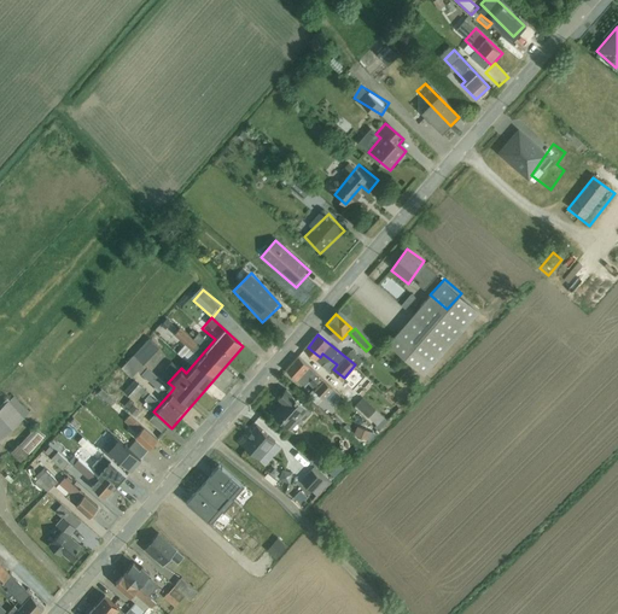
[(297,357),(287,370),(319,393),(328,381),(297,357)]
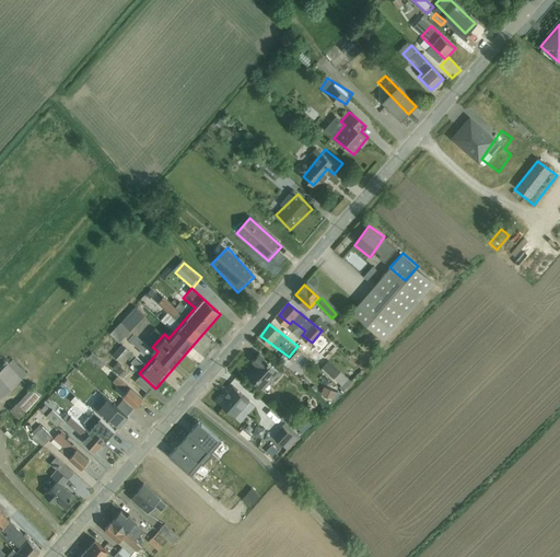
[(254,381),(267,392),(287,369),(266,352),(258,361),(265,367),(254,381)]
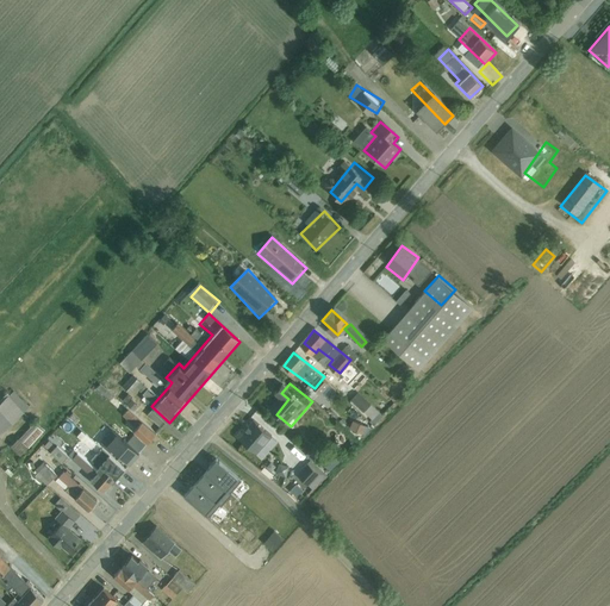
[(0,437),(33,408),(17,391),(0,406),(0,437)]
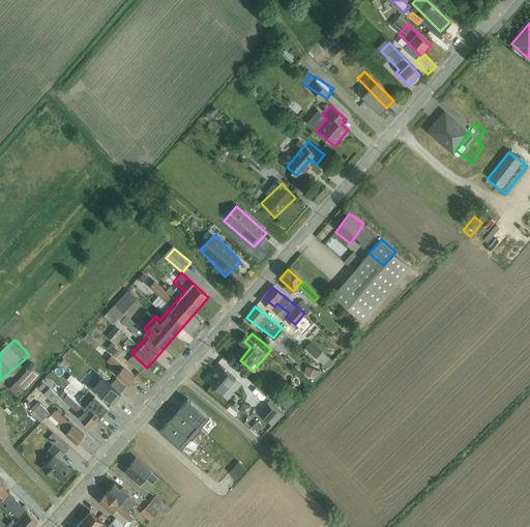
[(286,340),(282,347),(287,350),(291,343),(286,340)]
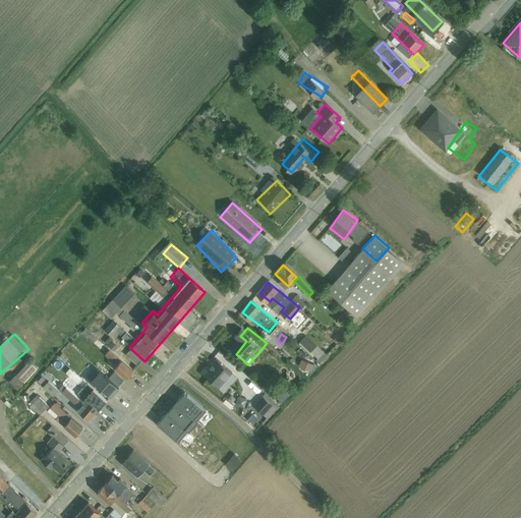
[(305,337),(298,344),(309,355),(316,348),(305,337)]
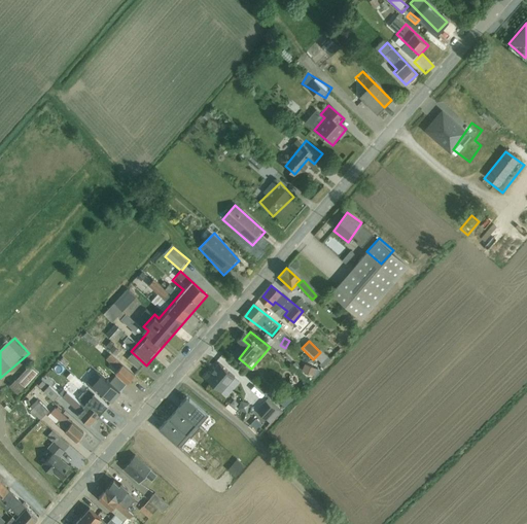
[(119,348),(114,353),(123,360),(128,356),(119,348)]
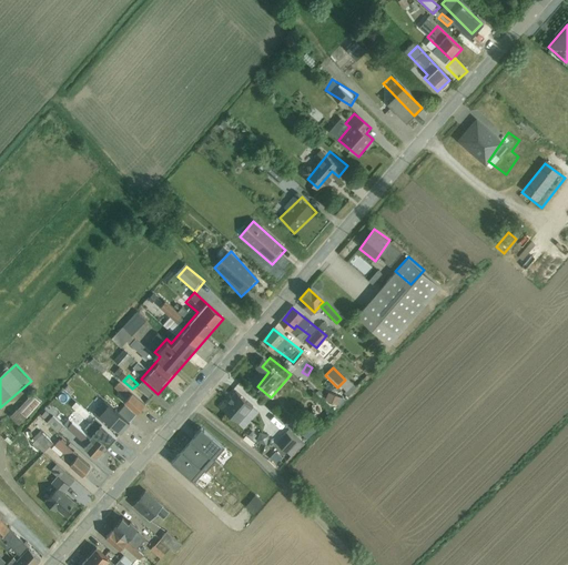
[(234,389),(219,406),(240,423),(254,405),(234,389)]
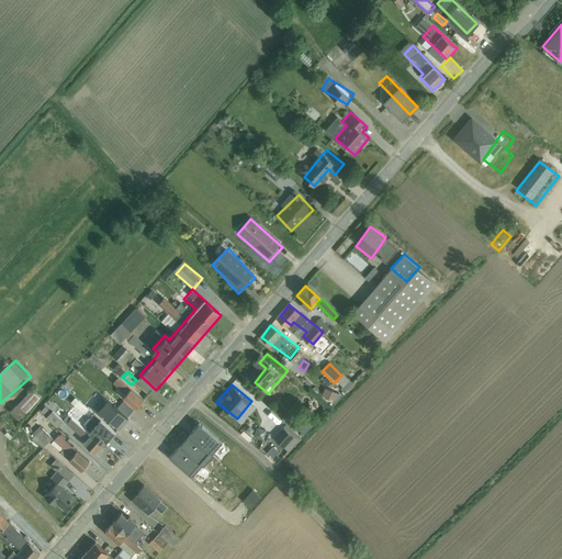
[(135,388),(124,398),(137,412),(148,402),(135,388)]
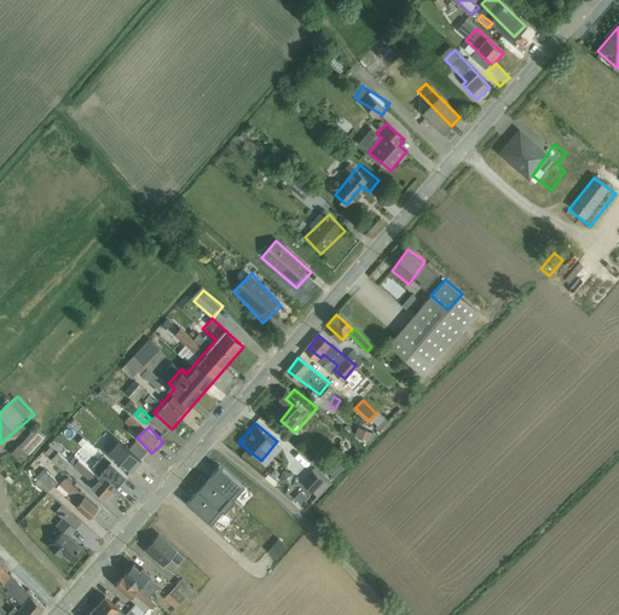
[(359,427),(354,435),(366,442),(371,433),(359,427)]
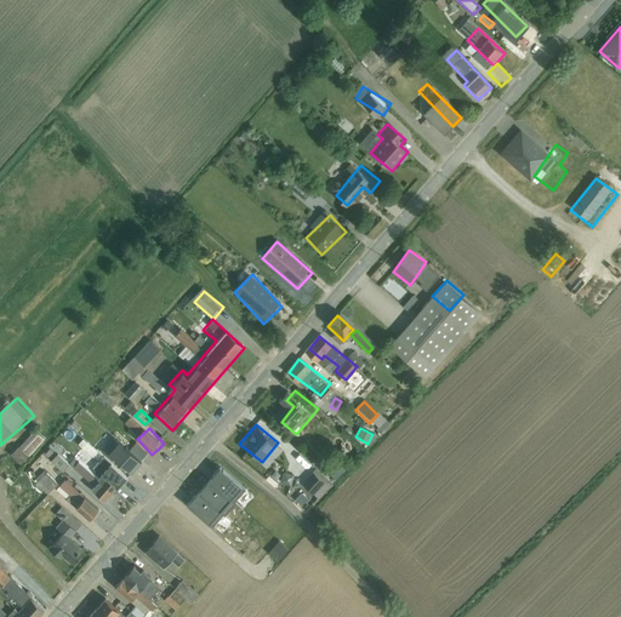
[(36,432),(23,450),(34,457),(47,439),(36,432)]
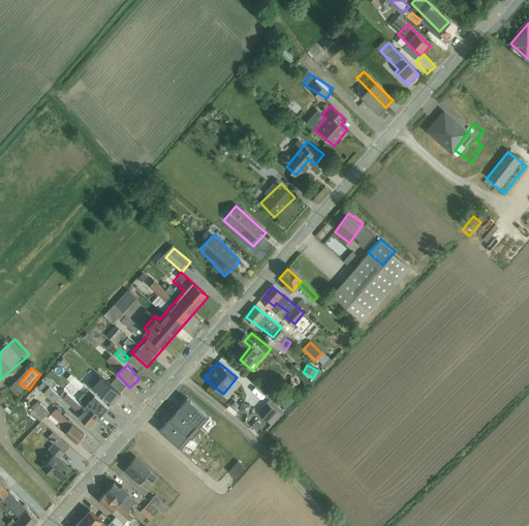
[(73,374),(68,380),(83,392),(87,387),(73,374)]
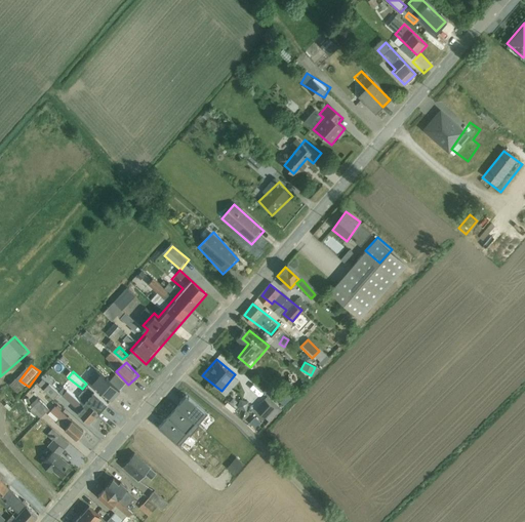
[(286,382),(291,387),(296,380),(291,376),(286,382)]
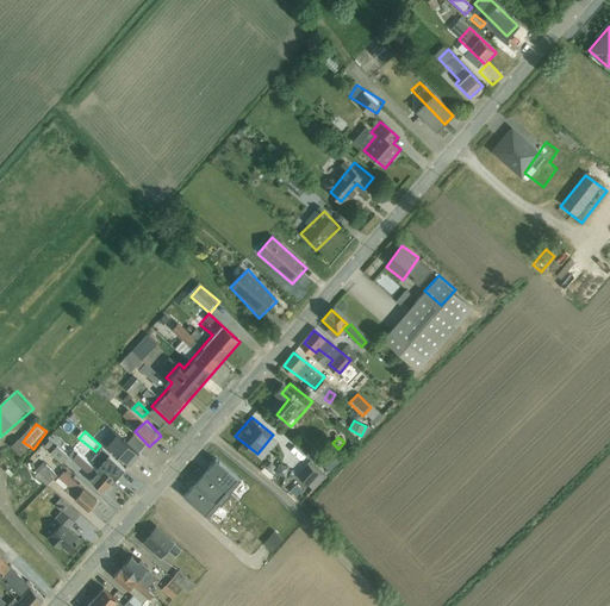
[(125,442),(88,485),(104,498),(139,455),(125,442)]
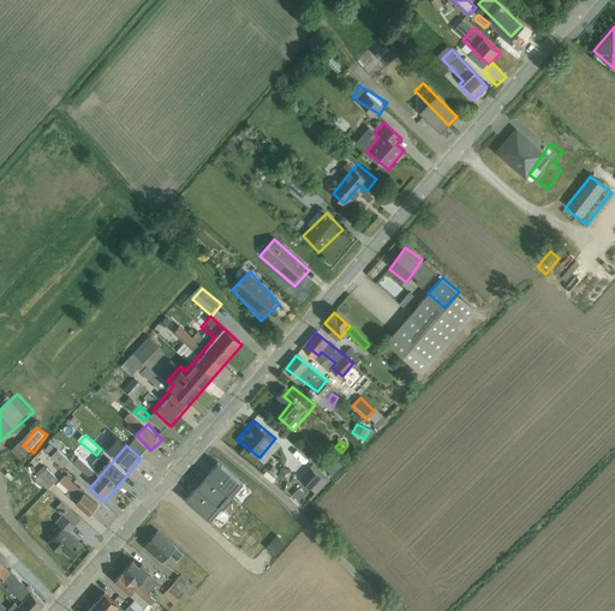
[(75,451),(70,457),(60,449),(53,457),(67,468),(72,463),(94,481),(101,474),(75,451)]
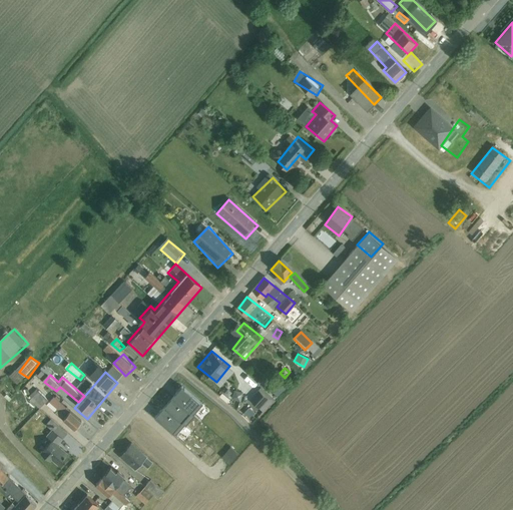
[(273,381),(267,389),(278,397),(284,389),(273,381)]
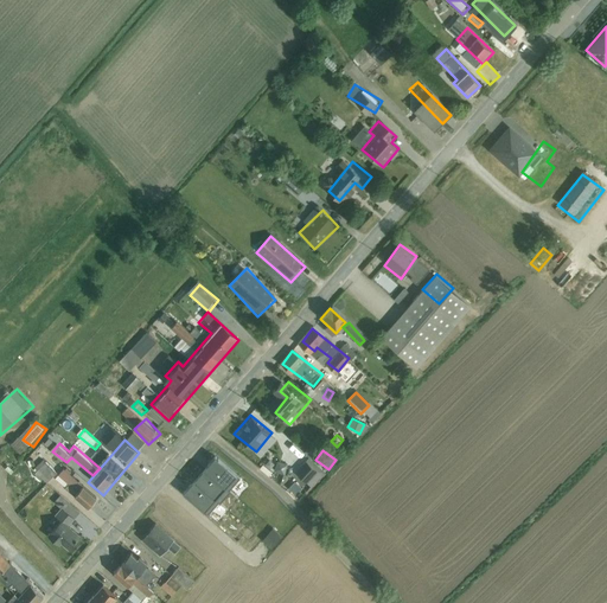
[(45,461),(34,473),(45,483),(57,472),(45,461)]
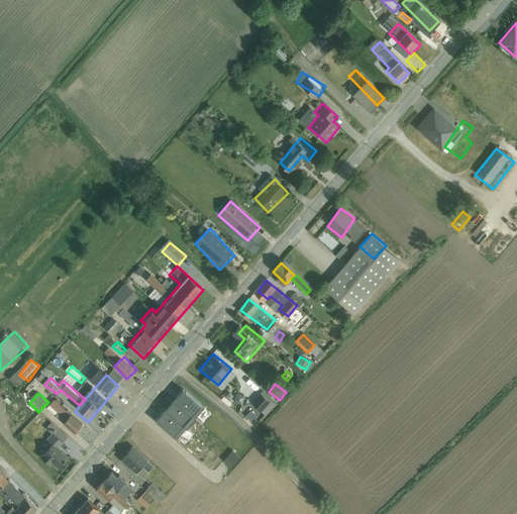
[(265,416),(275,405),(266,396),(255,407),(265,416)]
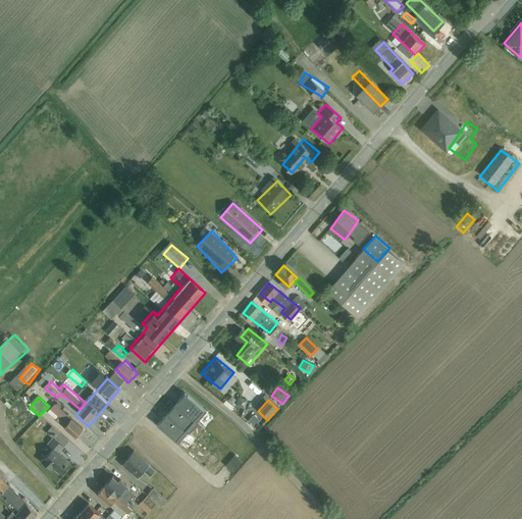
[(83,429),(55,407),(47,416),(74,438),(83,429)]
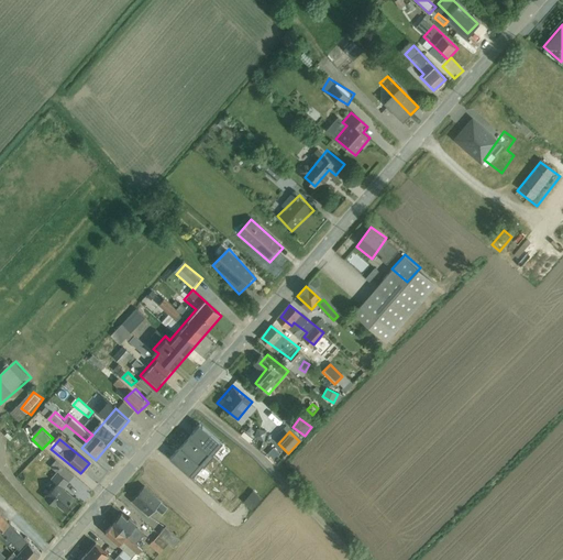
[(75,496),(55,483),(46,496),(66,509),(75,496)]
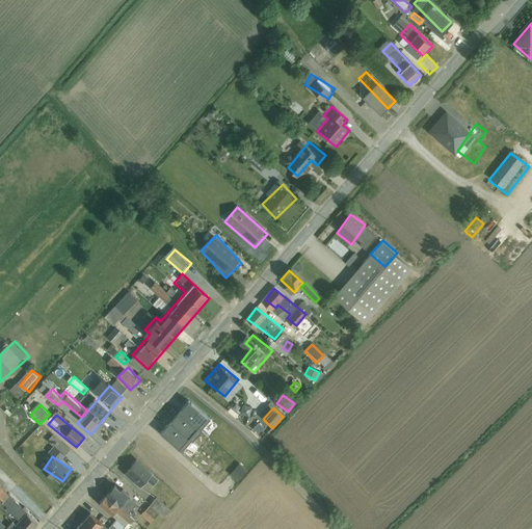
[(155,471),(137,458),(124,476),(141,490),(155,471)]
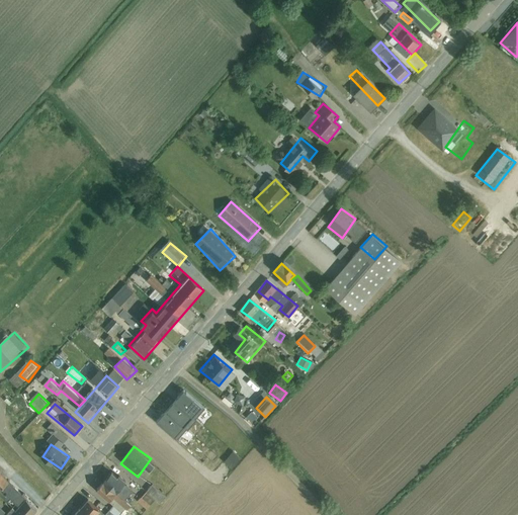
[(126,482),(111,470),(95,492),(110,503),(126,482)]
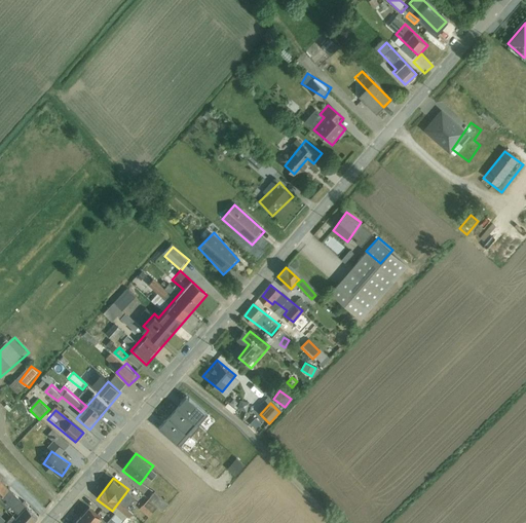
[(37,522),(40,519),(0,481),(0,505),(15,519),(12,522),(37,522)]
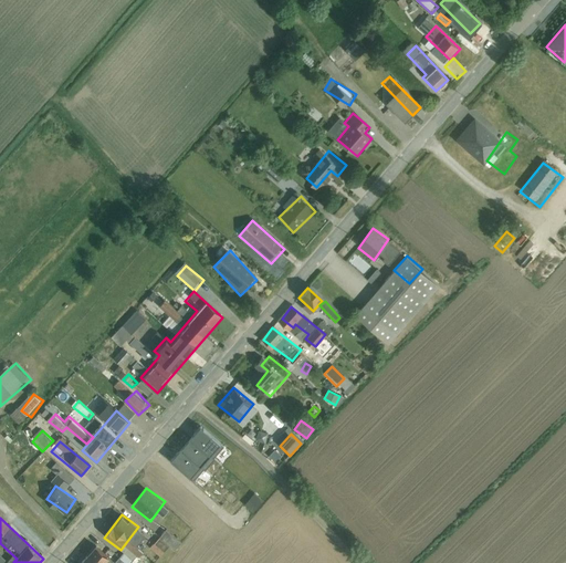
[(170,546),(174,550),(180,542),(167,530),(149,549),(159,559),(170,546)]
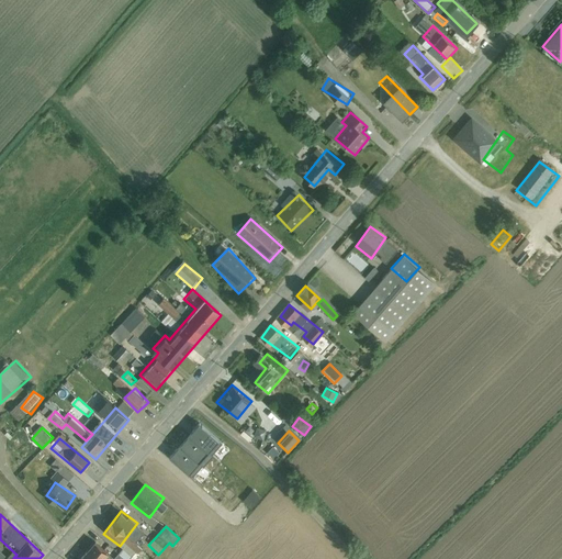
[(105,558),(110,552),(94,540),(79,558),(105,558)]
